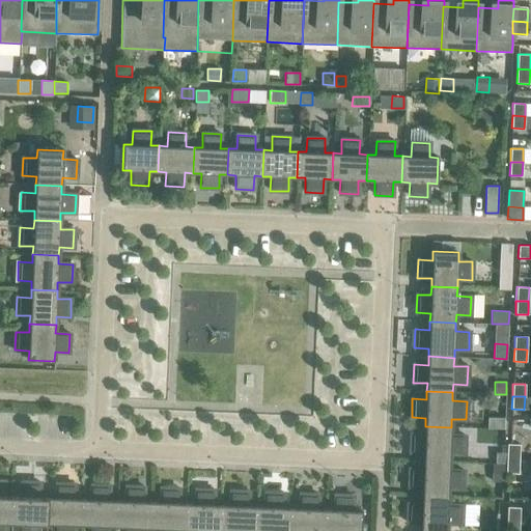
[(487,417),(487,428),(504,428),(504,418),(487,417)]
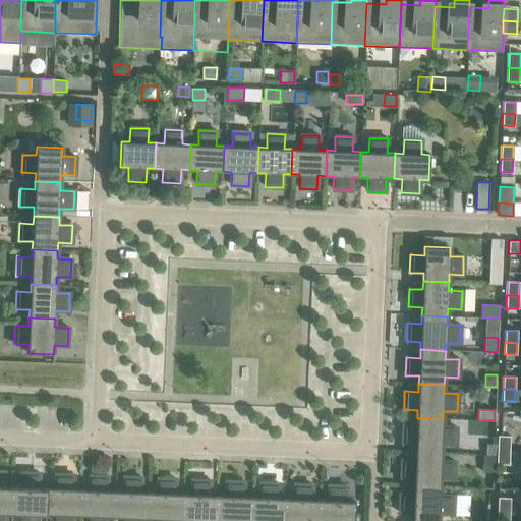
[(416,444),(416,452),(441,453),(442,445),(455,446),(456,427),(443,427),(443,419),(417,418),(417,426),(403,425),(402,444),(416,444)]
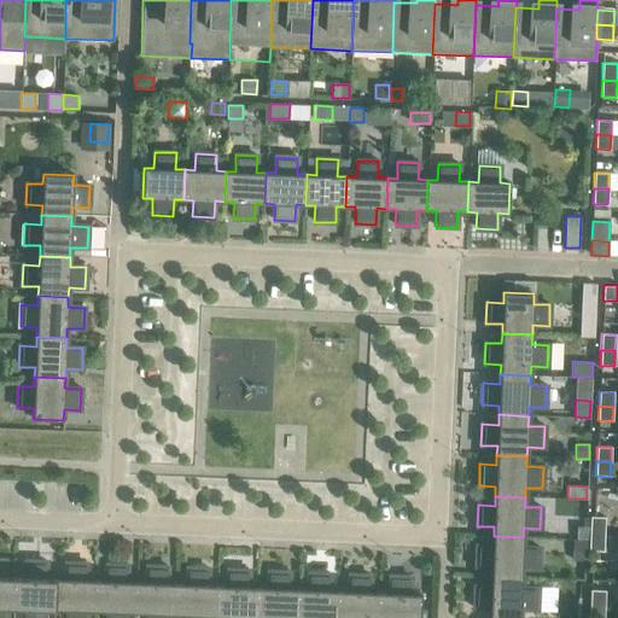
[(590,517),(589,531),(605,531),(605,517),(590,517)]
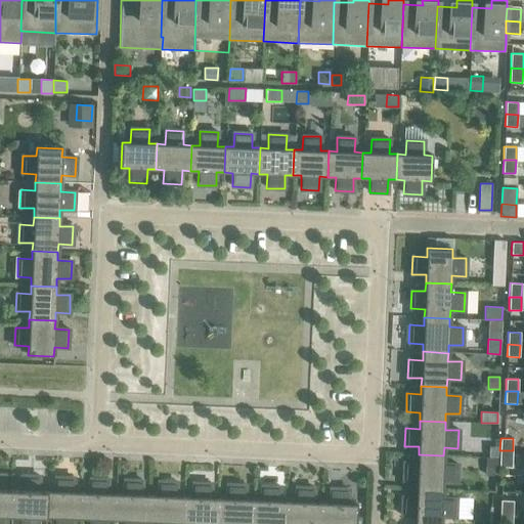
[(489,447),(489,456),(499,457),(499,447),(489,447)]
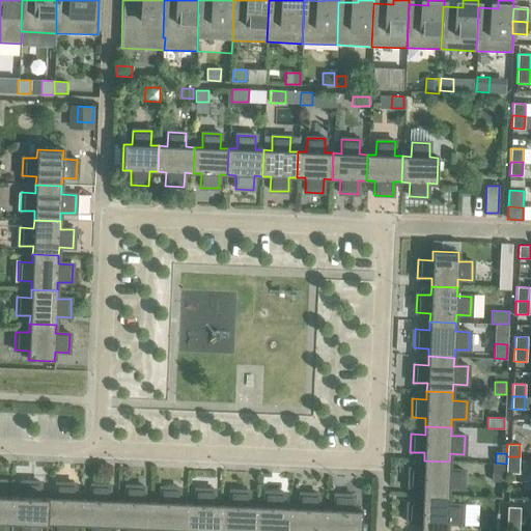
[(520,456),(506,456),(506,469),(519,469),(520,456)]
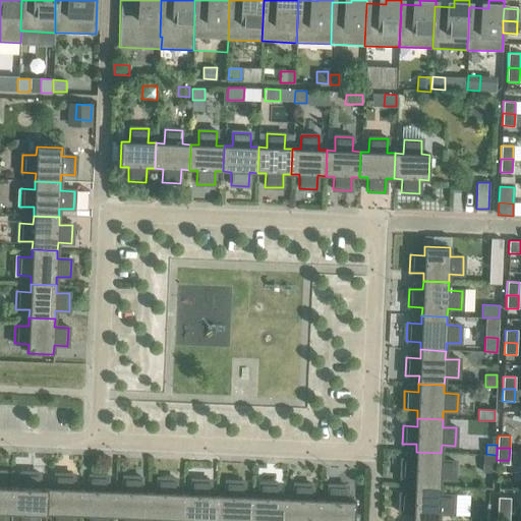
[(414,478),(414,486),(440,487),(440,479),(454,479),(455,462),(441,461),(441,453),(416,452),(415,460),(402,460),(401,477),(414,478)]
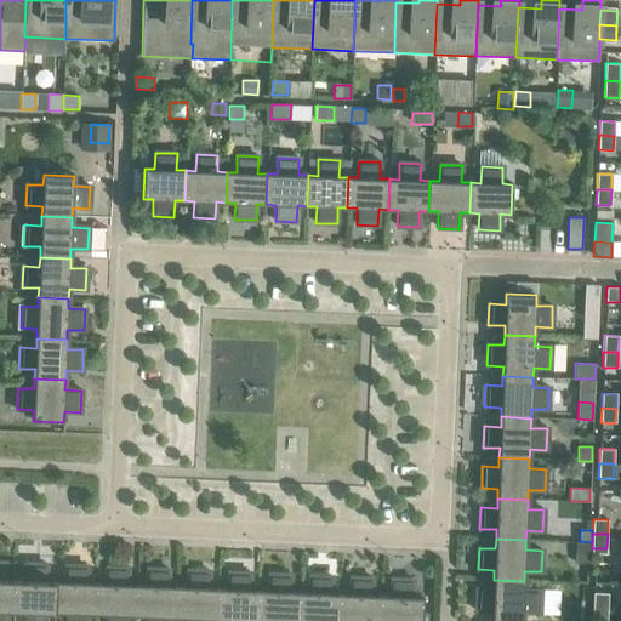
[(575,543),(575,563),(590,563),(591,543),(575,543)]
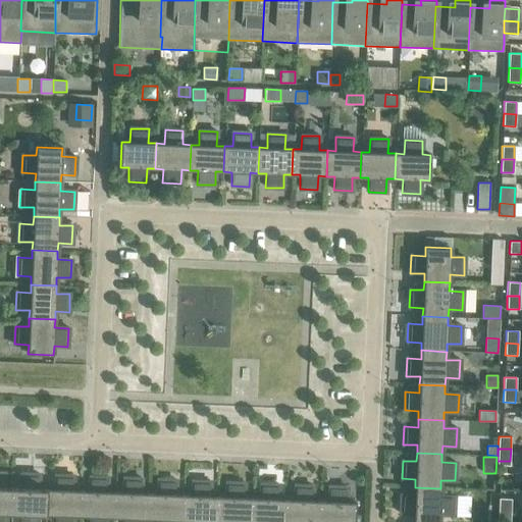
[(2,521),(3,513),(11,513),(12,487),(4,486),(5,473),(0,472),(0,521),(2,521)]
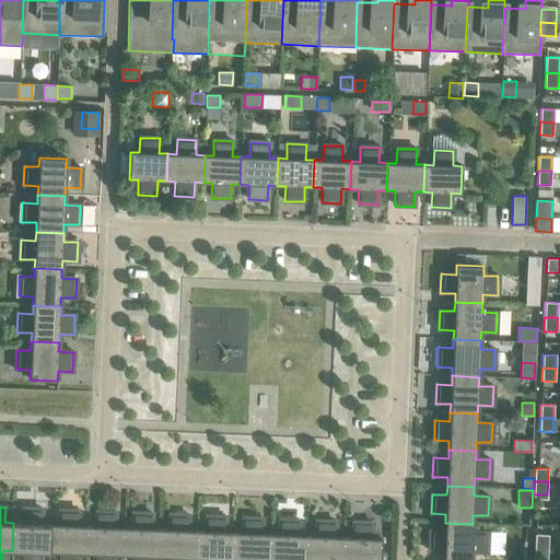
[(39,559),(41,551),(49,551),(50,524),(42,524),(42,509),(23,508),(22,523),(13,523),(12,550),(21,550),(20,559),(39,559)]
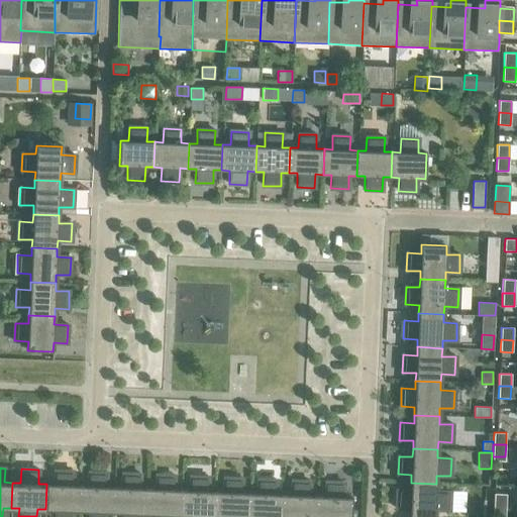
[(70,516),(71,510),(79,511),(80,486),(73,485),(73,472),(55,471),(55,484),(46,484),(45,509),(54,510),(53,516),(70,516)]
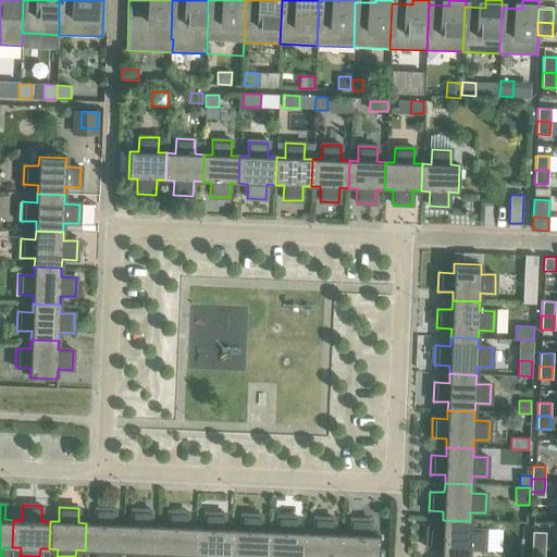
[(112,556),(113,552),(122,552),(123,524),(114,524),(115,509),(96,508),(95,523),(86,523),(85,551),(94,551),(93,556),(112,556)]
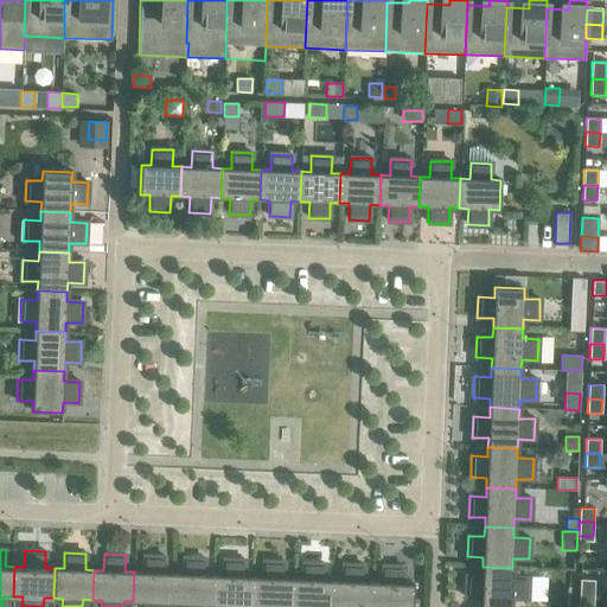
[(163,606),(163,602),(172,604),(173,573),(164,573),(165,556),(144,556),(144,572),(134,572),(133,601),(142,601),(141,606),(163,606)]
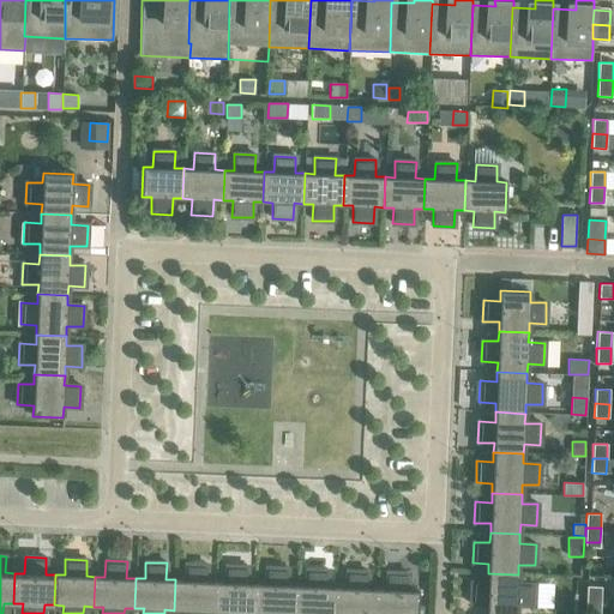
[(204,613),(205,612),(215,612),(216,582),(206,582),(208,565),(186,564),(185,581),(175,579),(174,611),(184,611),(184,613),(204,613)]
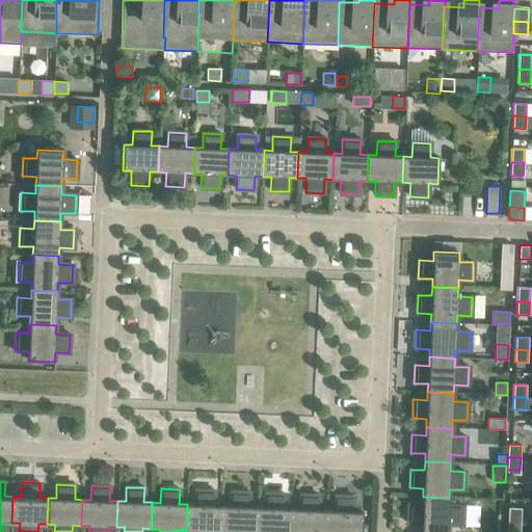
[(212,531),(220,531),(222,505),(214,505),(214,490),(196,490),(195,504),(187,504),(186,530),(194,530),(193,531),(212,531)]
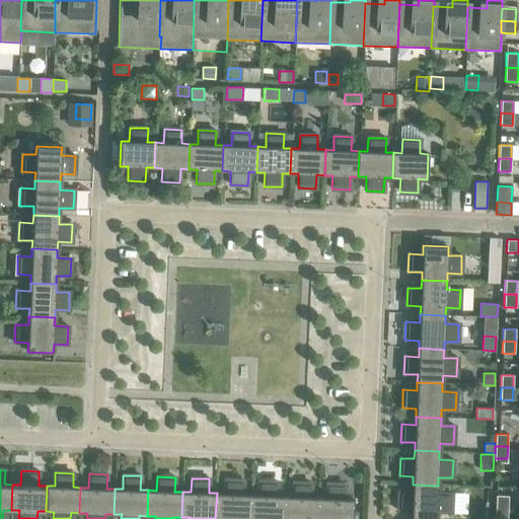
[(249,518),(250,495),(242,494),(243,480),(225,479),(225,494),(217,493),(215,518),(223,518),(249,518)]
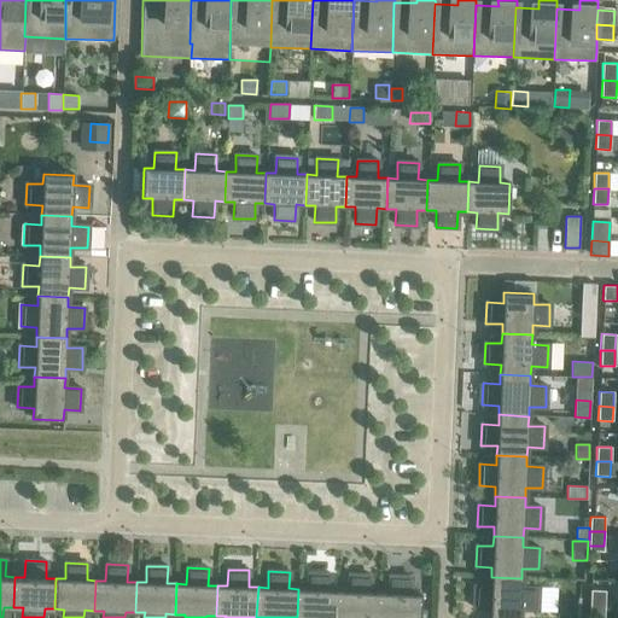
[(337,617),(339,590),(330,590),(330,573),(309,572),(308,589),(298,589),(297,617),(337,617)]
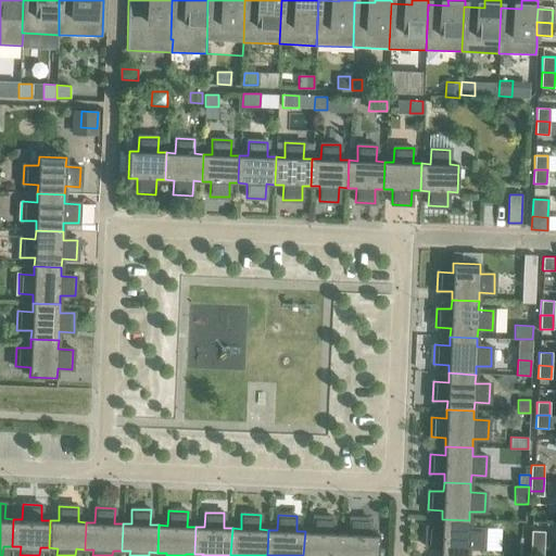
[(340,555),(341,533),(332,532),(333,518),(314,517),(314,531),(305,531),(303,555),(340,555)]
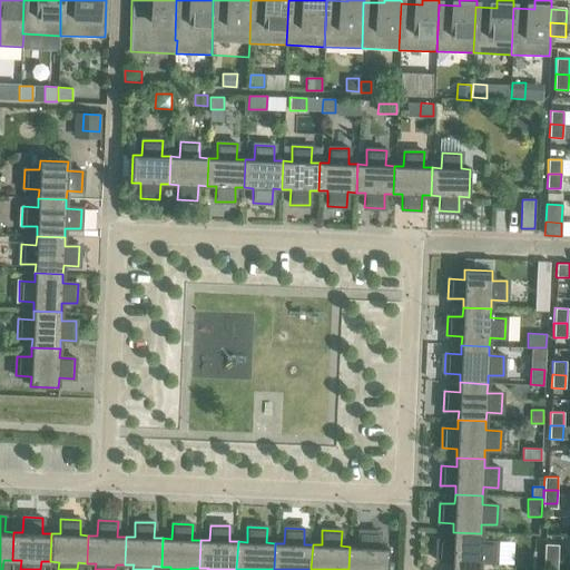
[(350,547),(349,569),(386,569),(389,548),(379,548),(380,532),(360,531),(359,547),(350,547)]
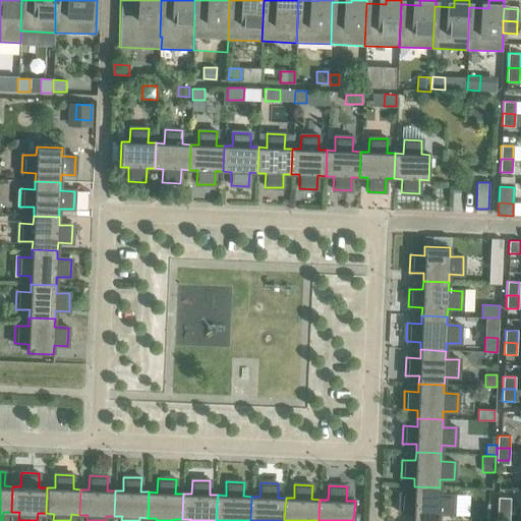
[(440,487),(414,486),(414,495),(400,494),(399,512),(413,512),(412,520),(438,520),(439,513),(453,514),(453,496),(440,496),(440,487)]
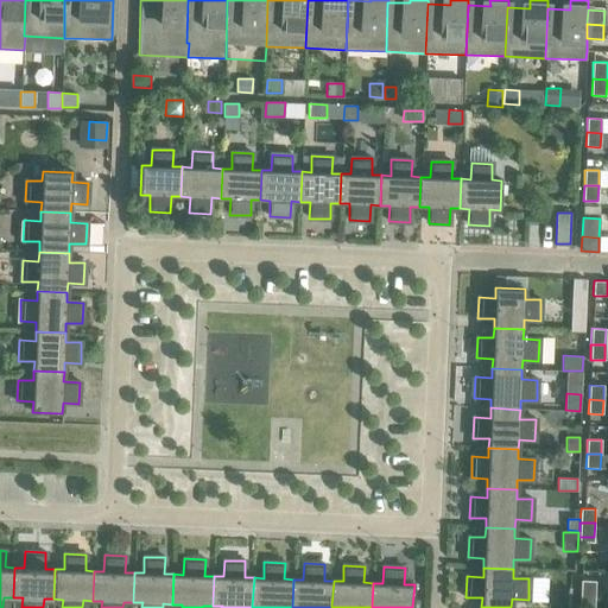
[(581,581),(581,596),(594,596),(595,581),(581,581)]
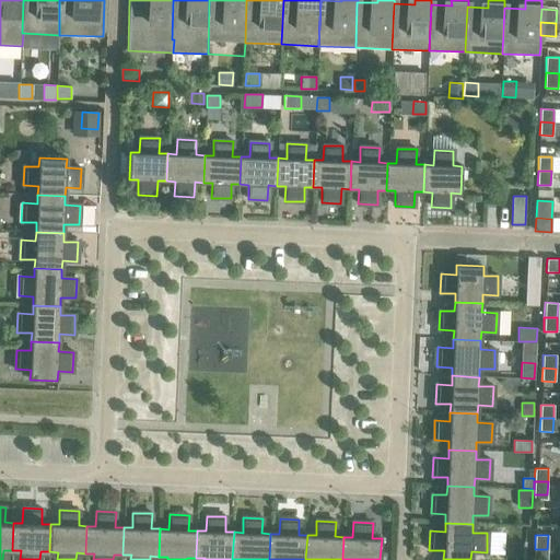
[(547,559),(547,549),(535,549),(534,559),(547,559)]
